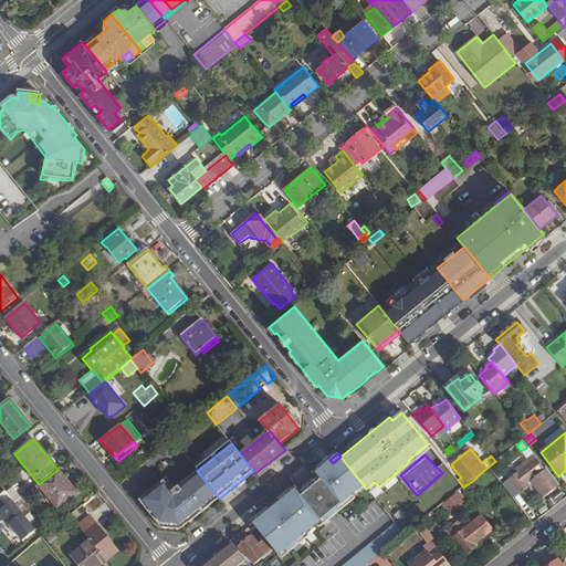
[(528,485),(527,483),(530,481),(543,499),(558,485),(545,470),(534,454),(515,469),(517,472),(509,479),(521,493),(528,485)]
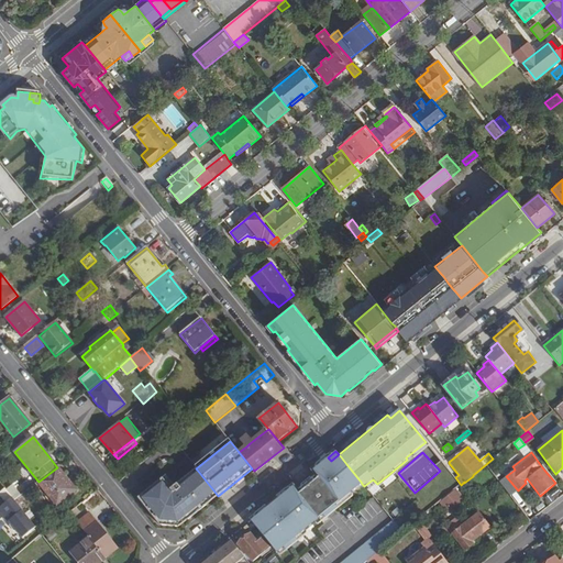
[(316,477),(299,490),(321,517),(322,516),(345,497),(353,492),(351,488),(361,482),(346,464),(339,454),(331,461),(328,457),(319,465),(323,471),(316,477)]
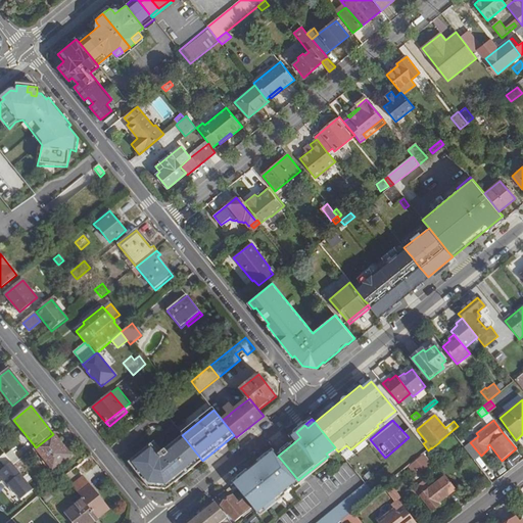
[(296,432),(289,438),(293,443),(300,437),(296,432)]
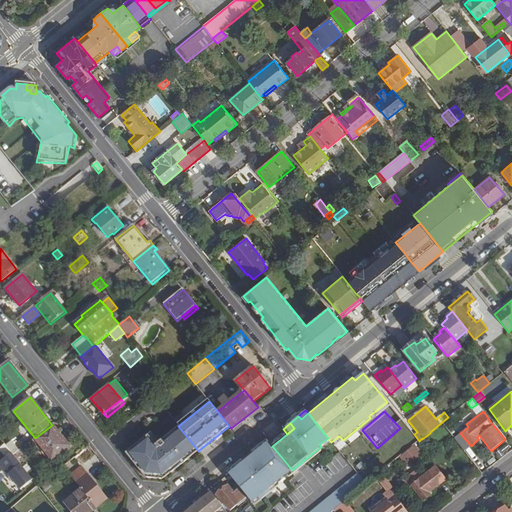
[(47,463),(69,446),(52,425),(35,438),(13,455),(17,460),(38,443),(42,448),(38,451),(47,463)]
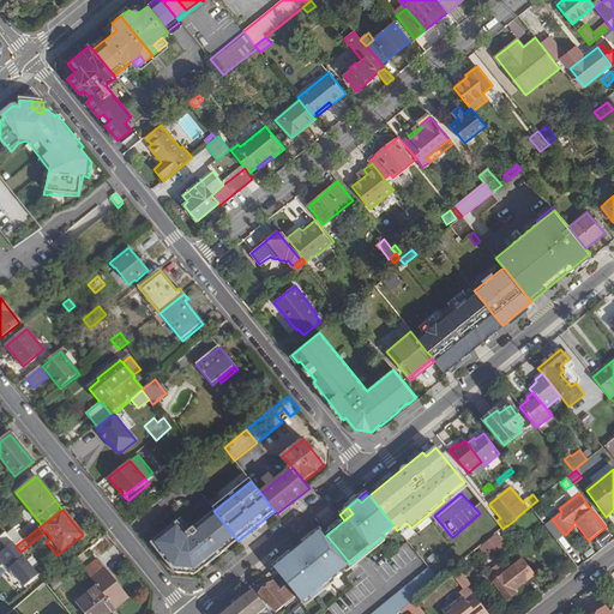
[(161,557),(215,512),(214,511),(187,533),(178,522),(150,543),(161,557)]
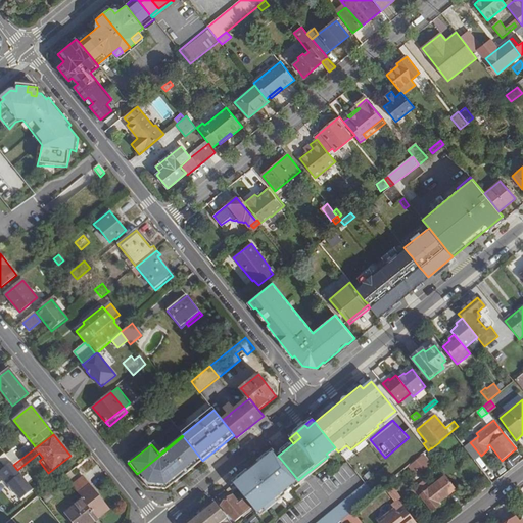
[(183,436),(137,474),(139,476),(142,473),(150,483),(150,488),(164,489),(165,484),(172,479),(175,482),(189,471),(186,467),(199,457),(183,436)]
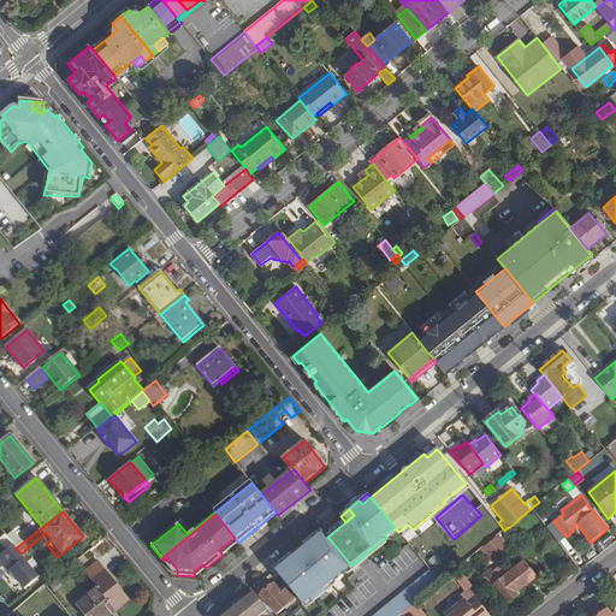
[(396,529),(395,527),(384,534),(386,538),(396,529)]
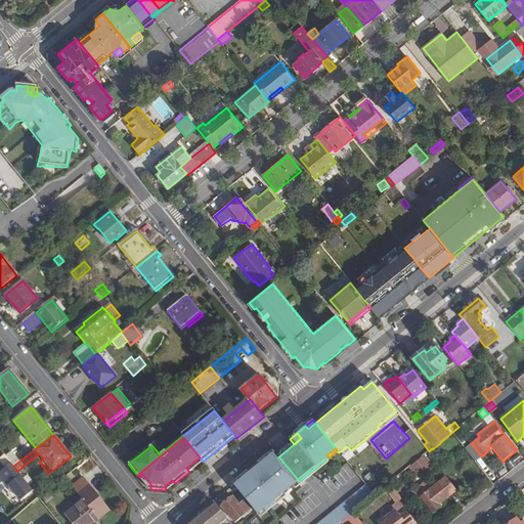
[(273,452),(267,457),(271,463),(277,457),(273,452)]
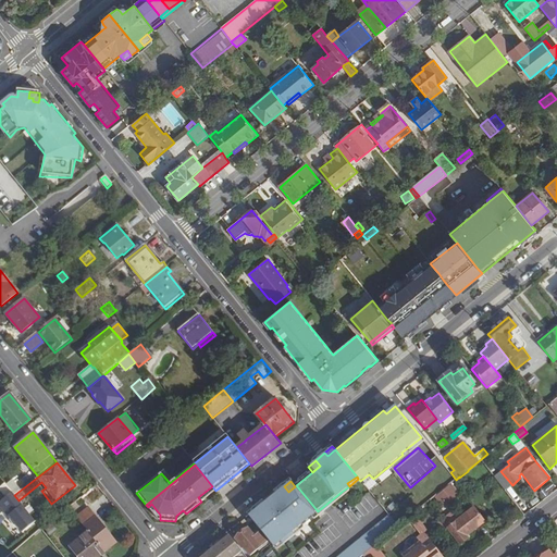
[(5,484),(0,487),(0,490),(5,497),(12,492),(5,484)]
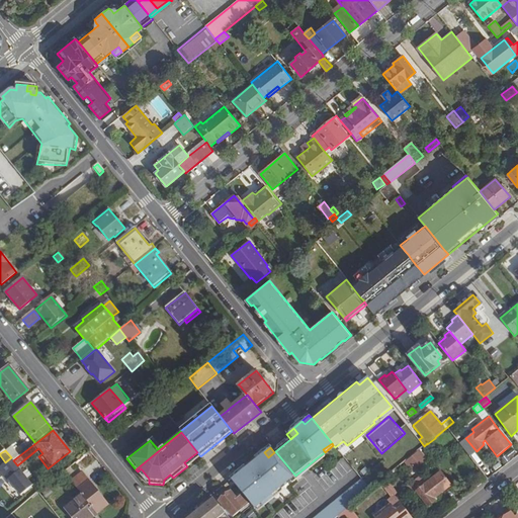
[(239,476),(233,482),(252,506),(253,506),(260,501),(261,503),(281,486),(295,476),(275,451),(274,452),(268,457),(264,452),(238,473),(239,476)]
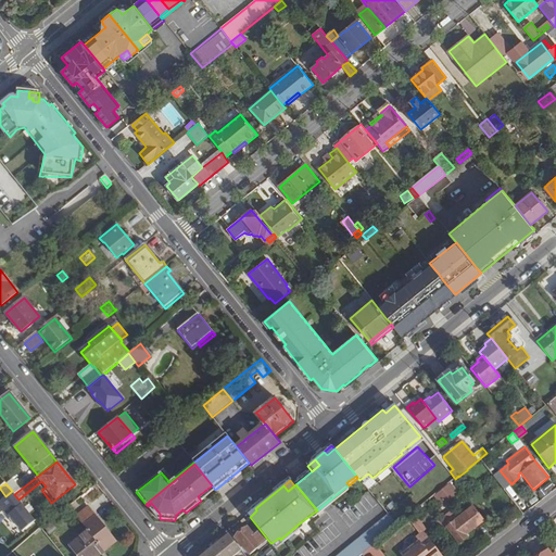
[(443,504),(456,493),(450,484),(436,495),(443,504)]
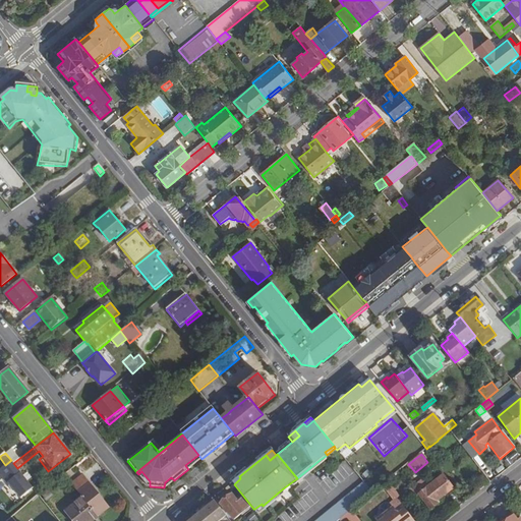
[(188,469),(201,459),(198,455),(185,465),(188,469)]
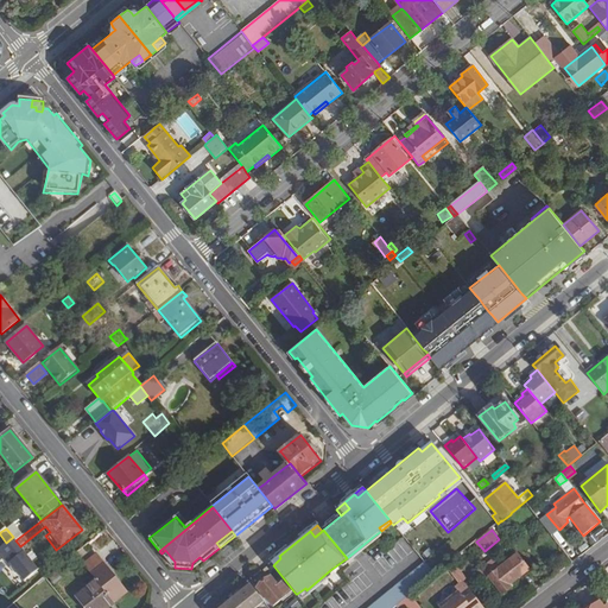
[(13,537),(6,543),(0,549),(0,561),(5,558),(6,561),(8,558),(11,561),(12,562),(11,565),(14,570),(18,570),(25,578),(38,568),(20,546),(16,540),(13,537)]
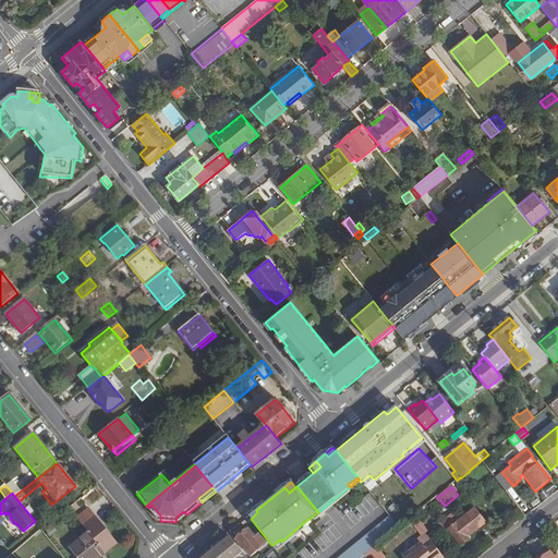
[(346,496),(342,493),(319,511),(322,514),(346,496)]
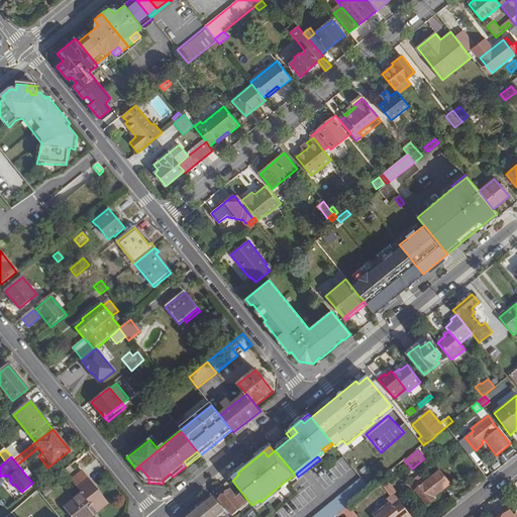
[(352,470),(359,479),(370,490),(381,481),(383,479),(371,463),(362,472),(356,466),(352,470)]
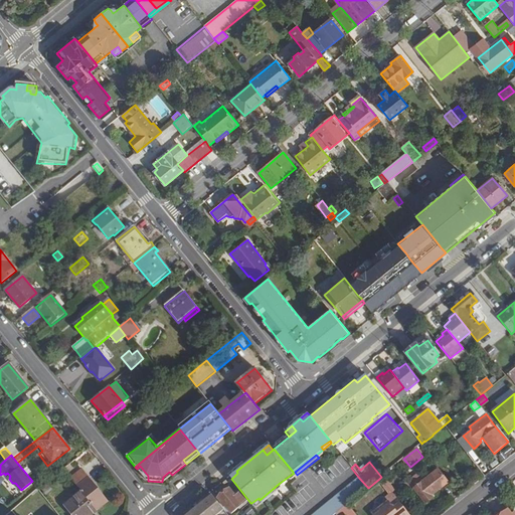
[(140,466),(137,469),(146,480),(148,481),(148,476),(140,466)]
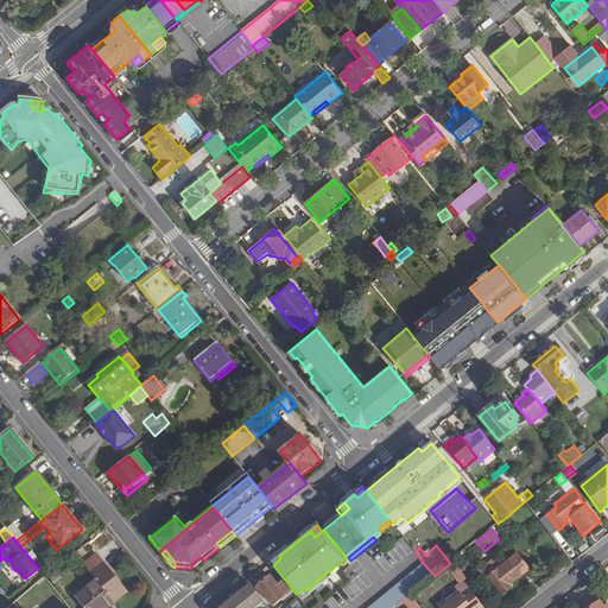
[(529,570),(517,555),(502,565),(494,557),(476,572),(483,581),(489,577),(504,594),(512,587),(511,584),(529,570)]
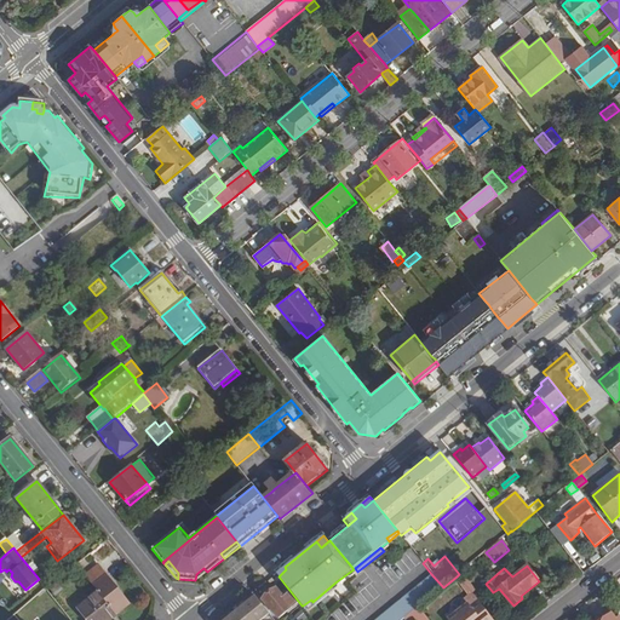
[(98,567),(85,577),(98,593),(116,615),(130,606),(98,567)]
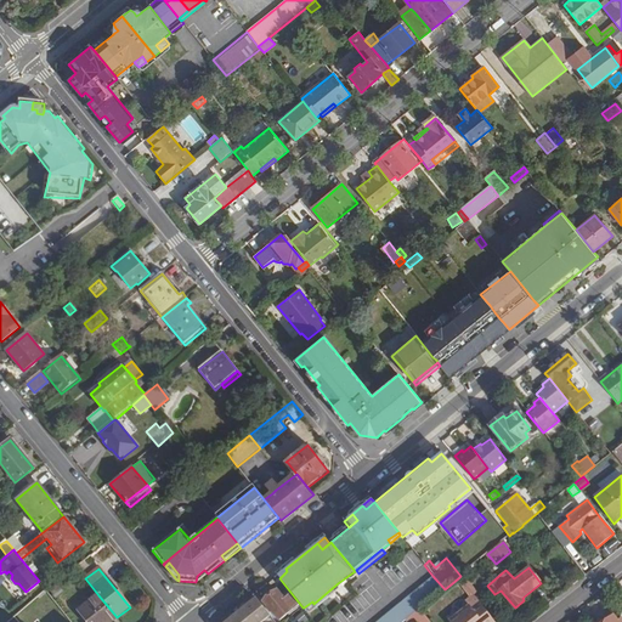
[(287,571),(286,569),(277,576),(280,578),(287,571)]
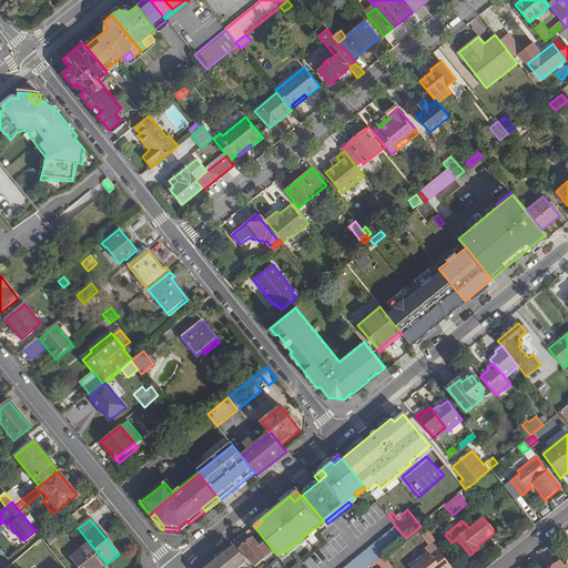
[(180,526),(179,531),(180,531),(190,524),(186,520),(180,526)]
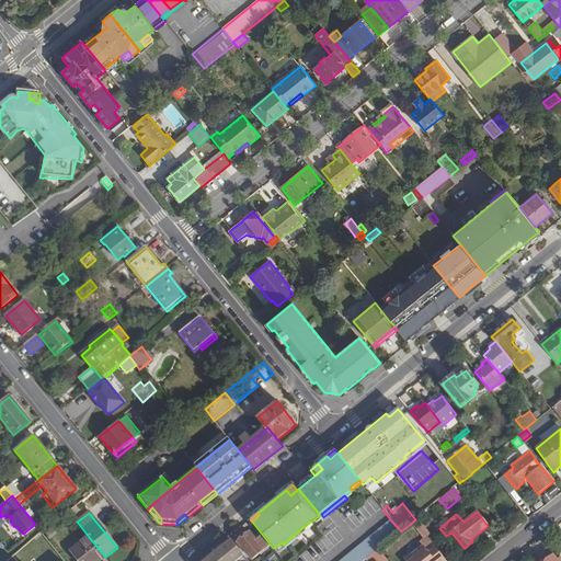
[(401,531),(390,519),(361,544),(370,556),(379,549),(401,531)]
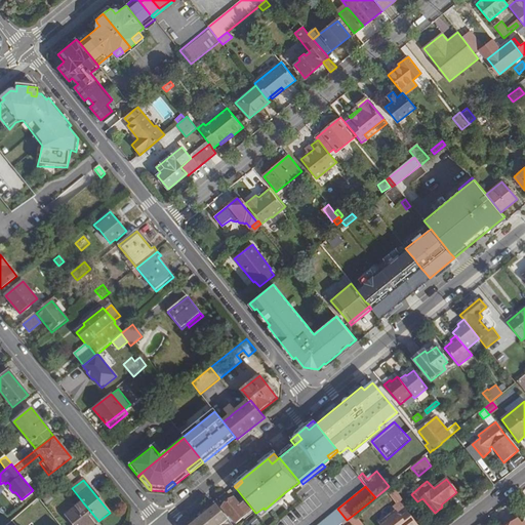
[(395,488),(388,492),(396,503),(402,499),(395,488)]
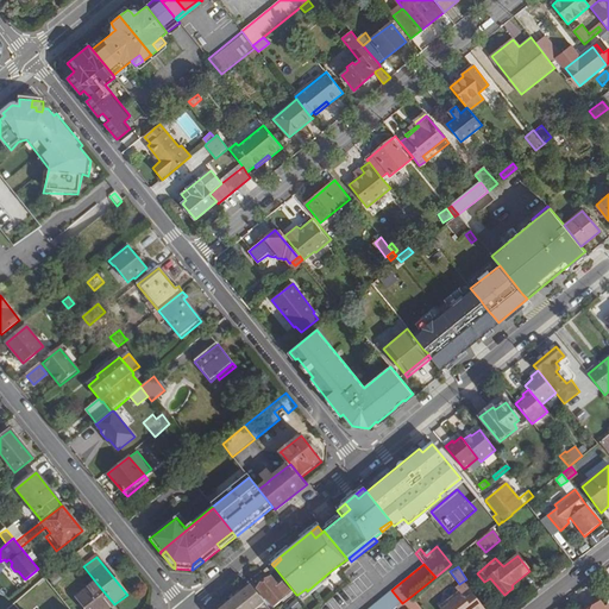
[(334,576),(331,571),(307,591),(311,595),(334,576)]
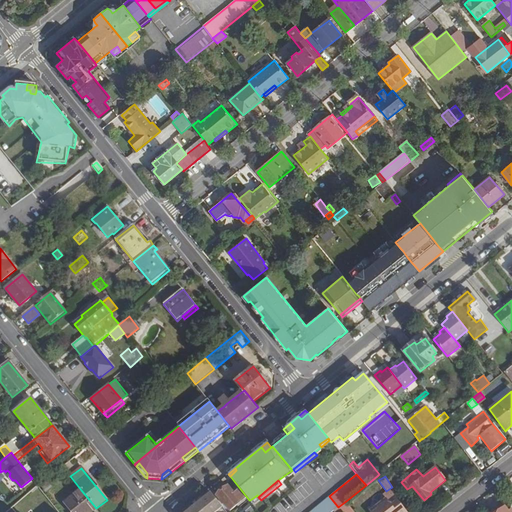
[(234,493),(228,486),(217,495),(231,511),(246,498),(239,489),(234,493)]
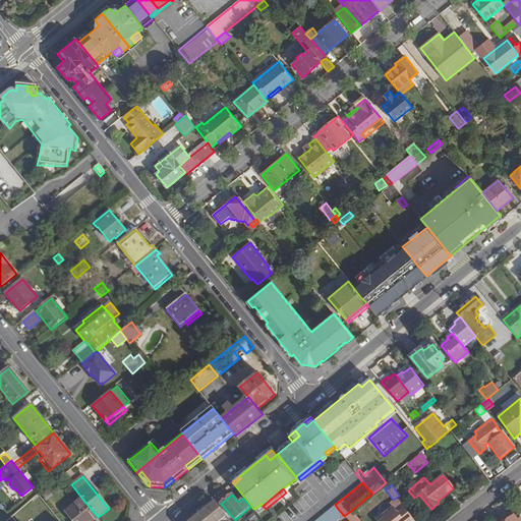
[(401,506),(395,498),(389,503),(396,511),(401,506)]
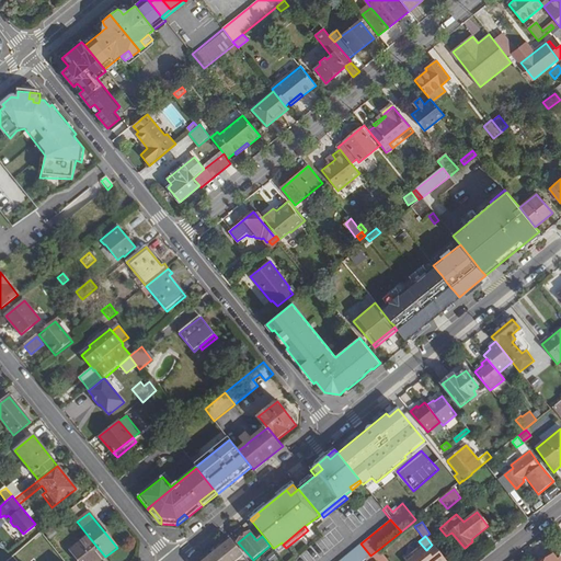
[(89,537),(70,550),(79,560),(100,560),(105,557),(89,537)]
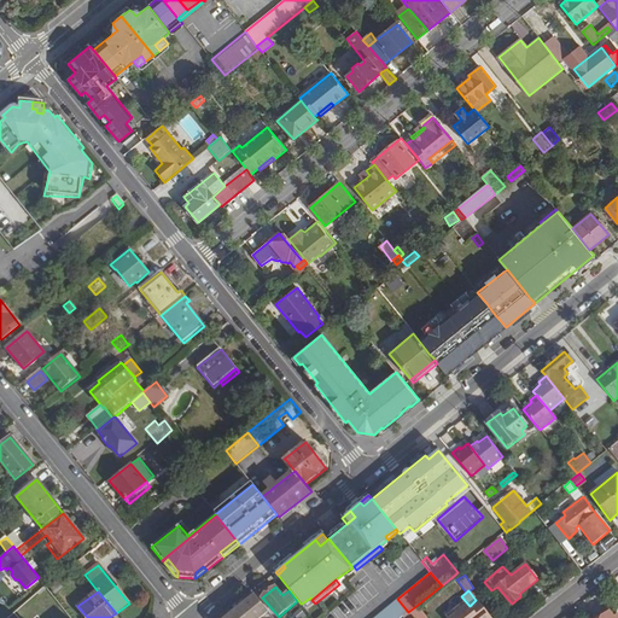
[(273,617),(254,595),(225,617),(273,617)]
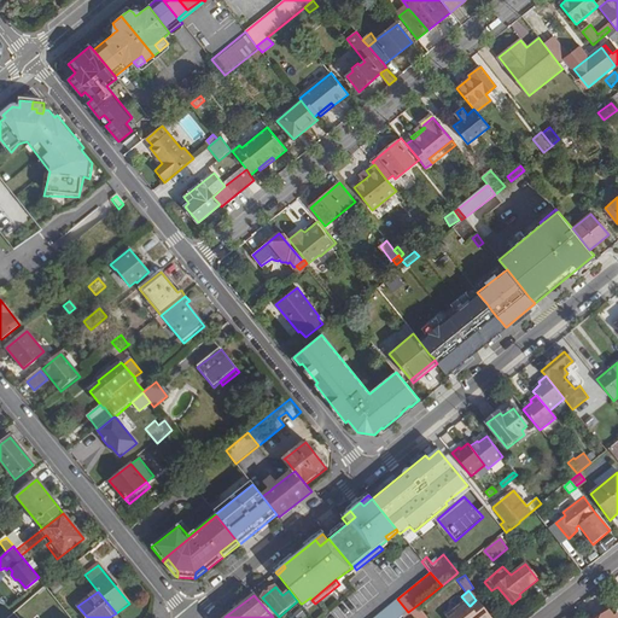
[(397,599),(385,608),(392,617),(401,617),(408,612),(397,599)]
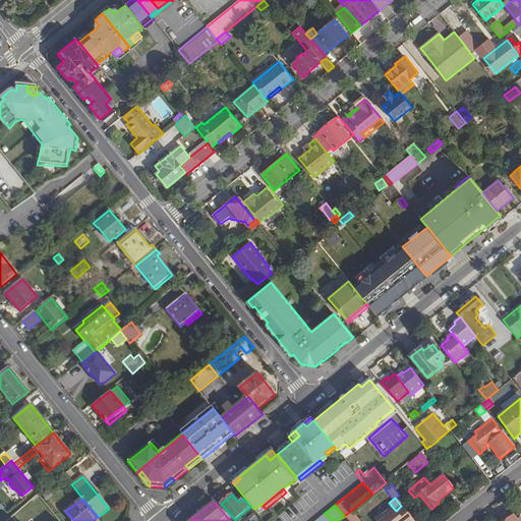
[(396,511),(383,520),(413,520),(401,506),(396,511)]
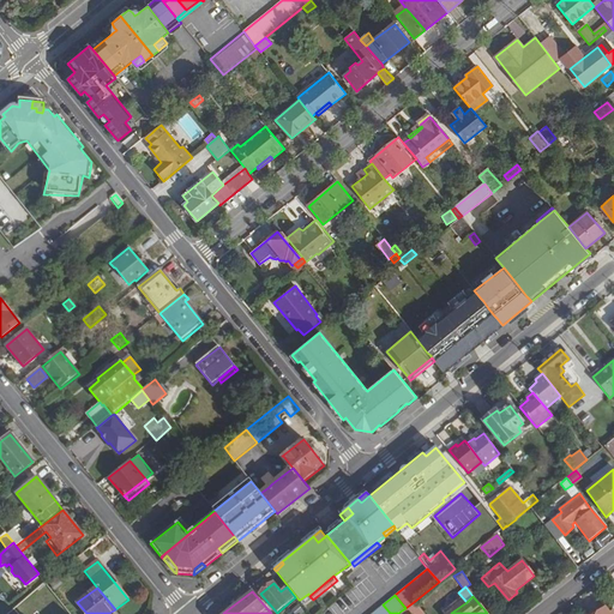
[(425,613),(415,601),(405,608),(398,613),(425,613)]
